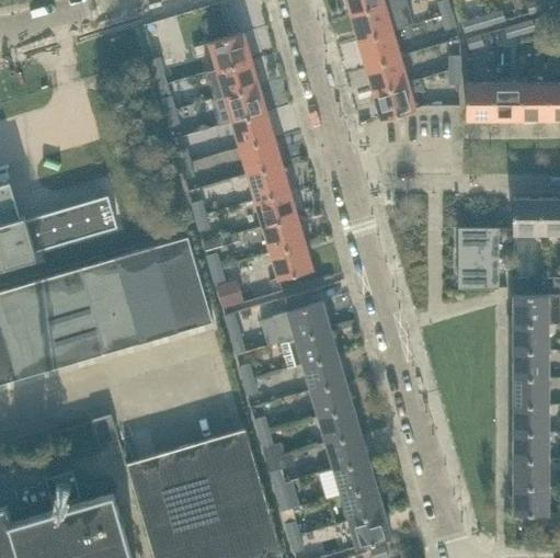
[(345,0),(350,15),(385,6),(383,0),(345,0)]
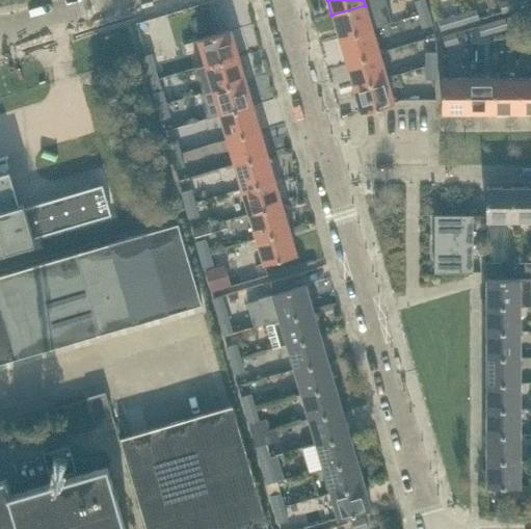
[(419,17),(428,14),(424,0),(421,0),(415,2),(419,17)]
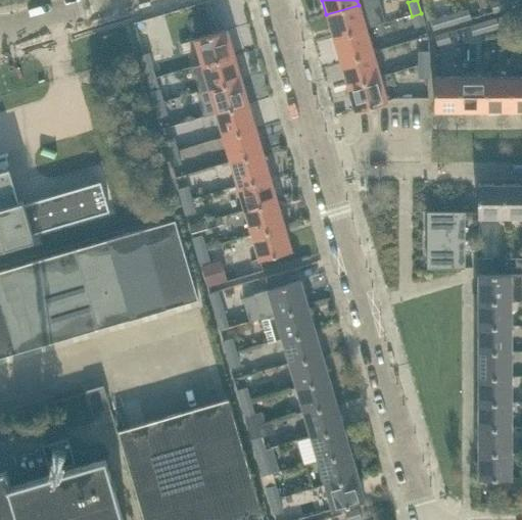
[(504,1),(507,10),(520,6),(517,0),(506,0),(504,1)]
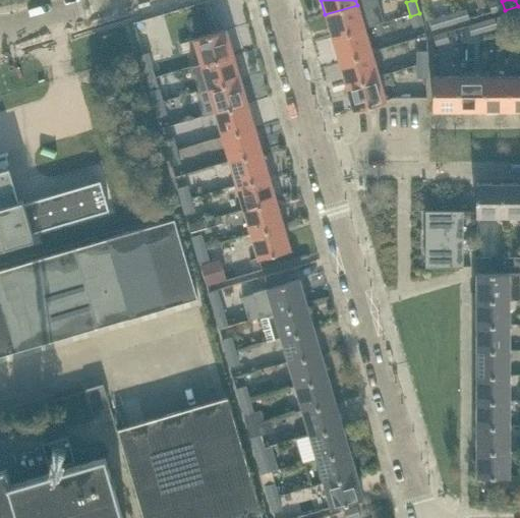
[(492,14),(505,10),(502,1),(488,4),(492,14)]
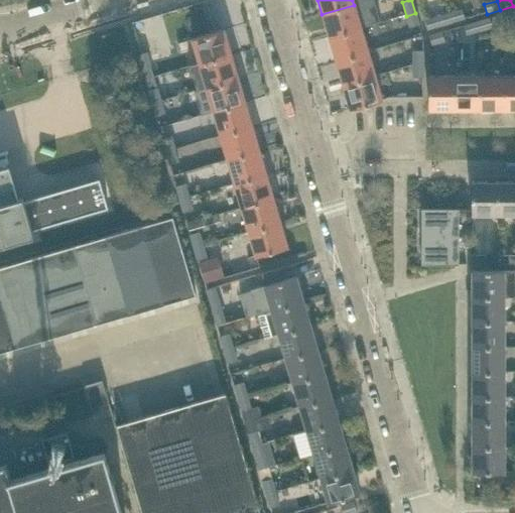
[(329,38),(361,29),(354,5),(322,14),(329,38)]
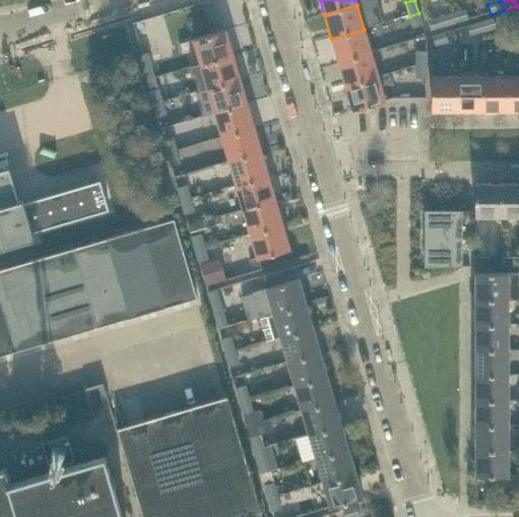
[(452,15),(455,24),(468,20),(465,11),(452,15)]
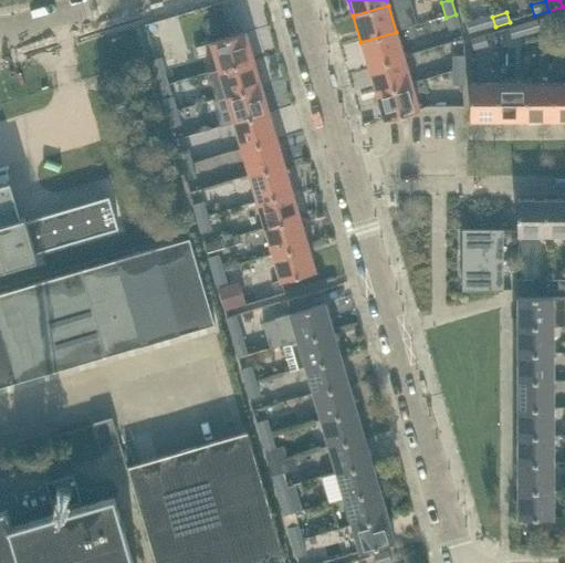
[(456,14),(446,18),(449,31),(459,28),(456,14)]
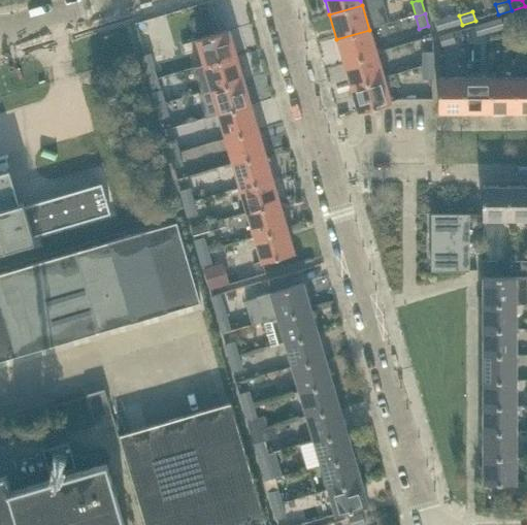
[(449,29),(462,25),(459,15),(446,19),(449,29)]
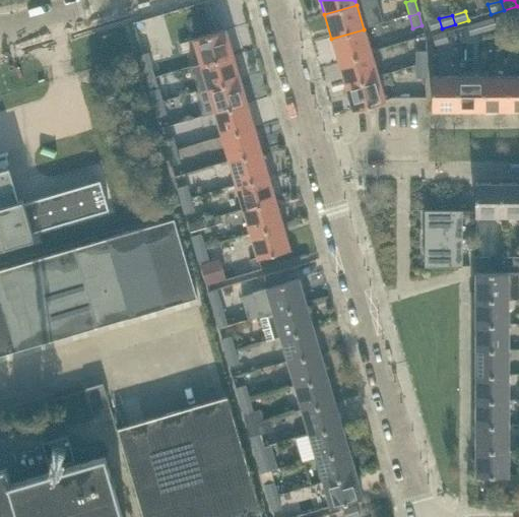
[(480,23),(482,33),(497,28),(494,19),(480,23)]
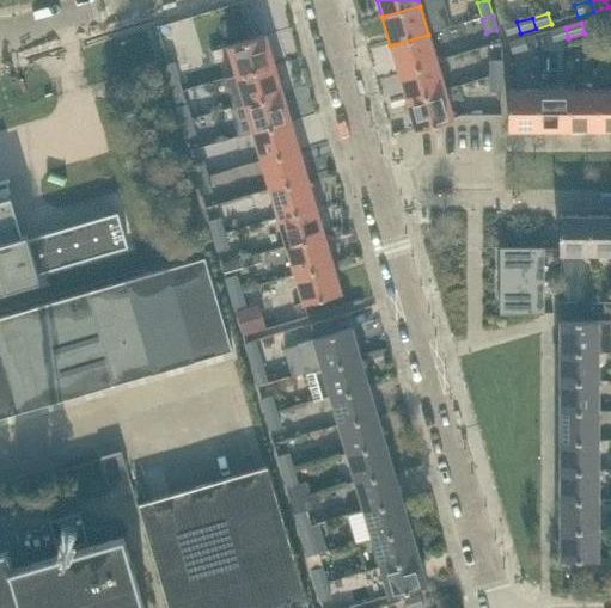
[(554,43),(568,38),(566,28),(550,32),(554,43)]
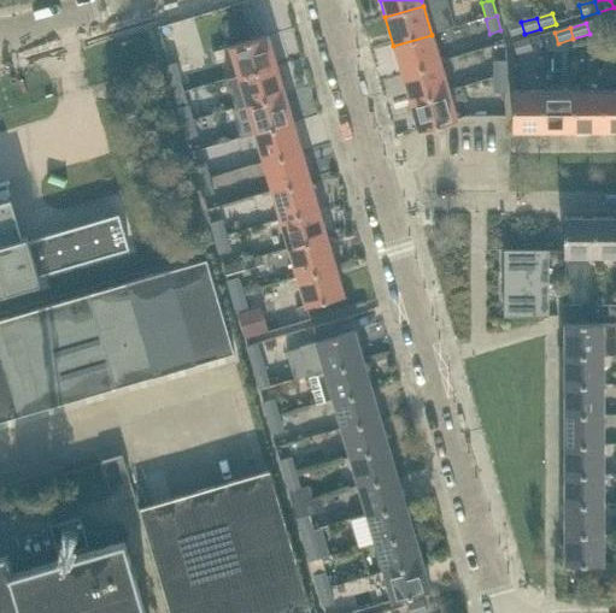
[(402,75),(440,64),(432,35),(393,46),(402,75)]
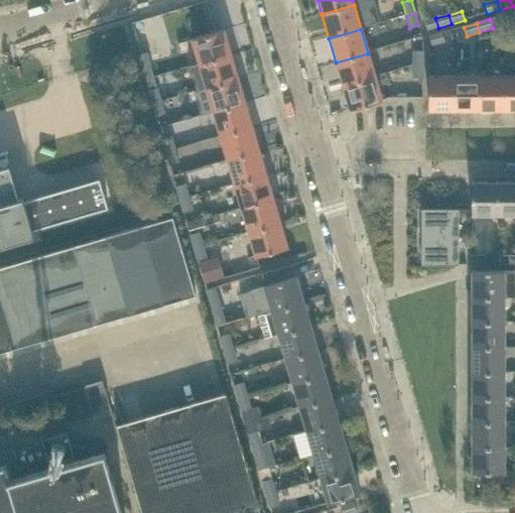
[(200,65),(231,55),(224,31),(192,40),(200,65)]
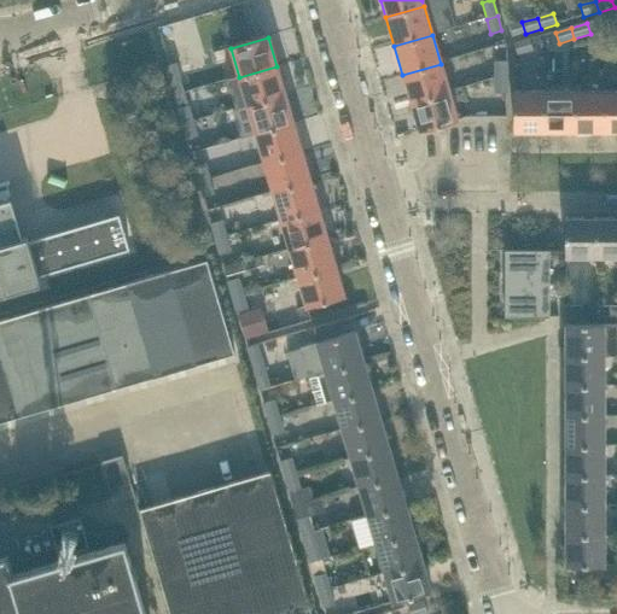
[(517,56),(533,51),(529,40),(513,45),(517,56)]
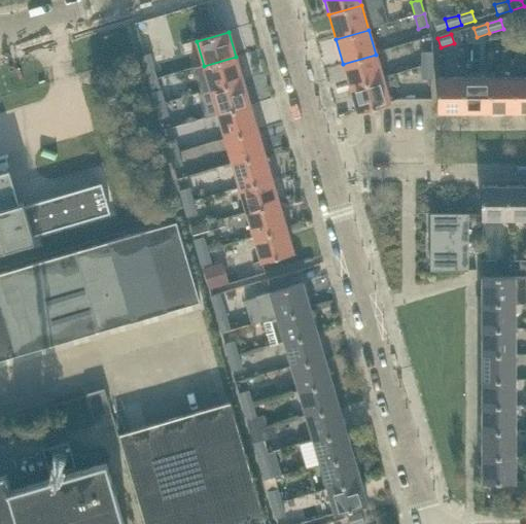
[(422,67),(431,67),(431,51),(422,51),(422,67)]
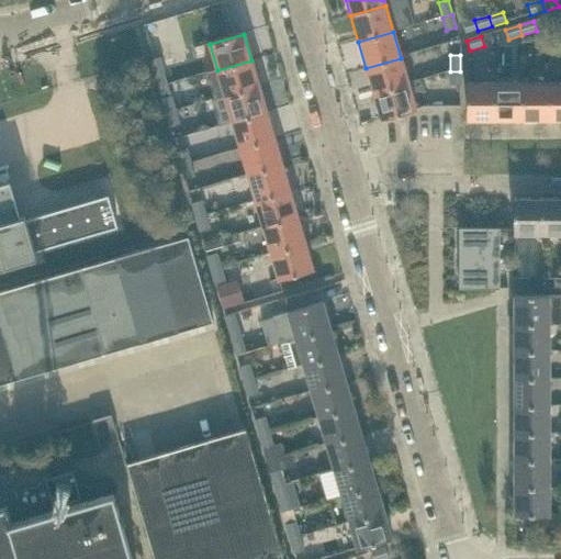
[(154,76),(164,73),(159,58),(149,62),(154,76)]
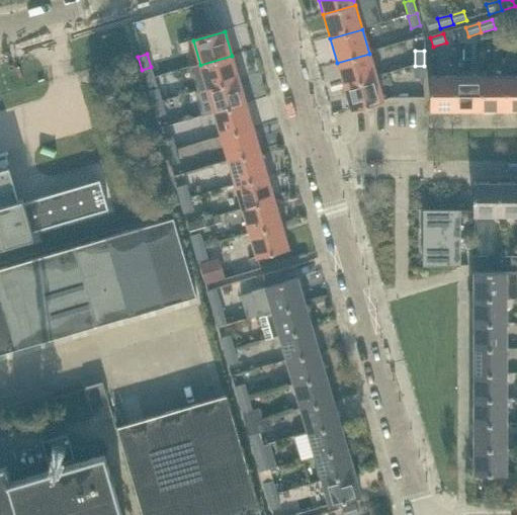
[(344,87),(376,78),(369,54),(337,63),(344,87)]
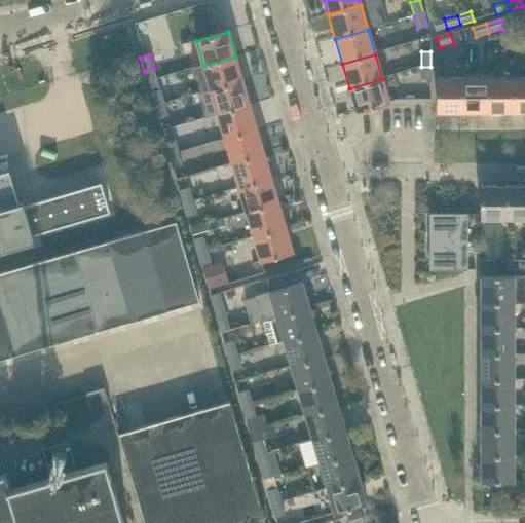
[(211,90),(242,81),(235,57),(203,66),(211,90)]
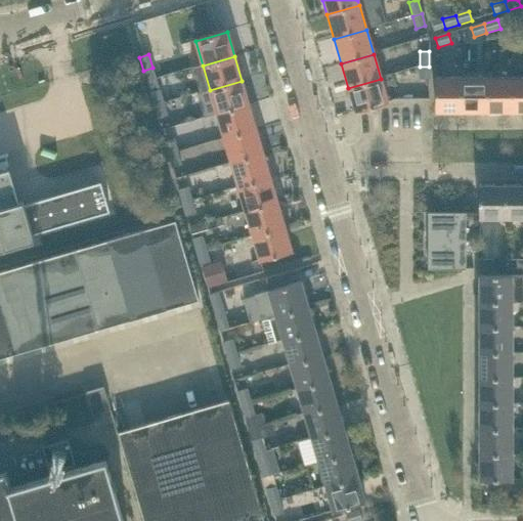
[(429,67),(420,67),(420,79),(429,79),(429,67)]
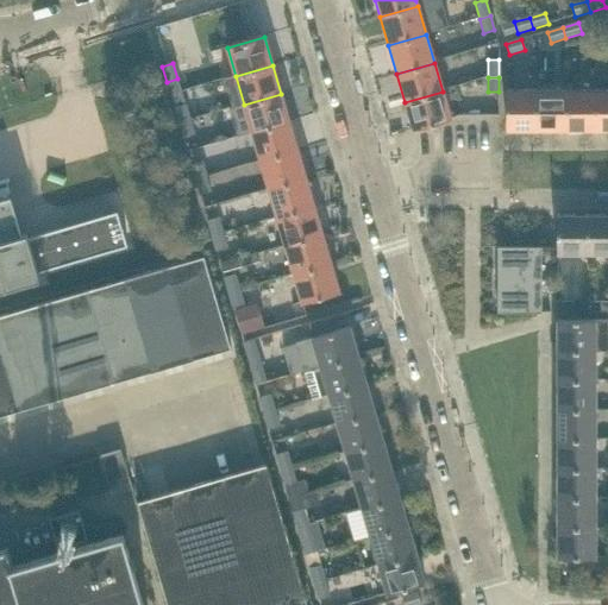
[(413,131),(451,120),(443,92),(405,102),(413,131)]
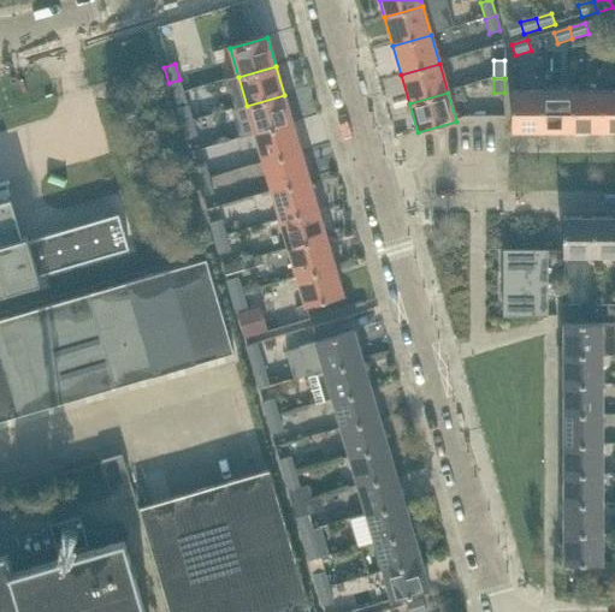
[(512,132),(543,132),(543,93),(512,93),(512,132)]
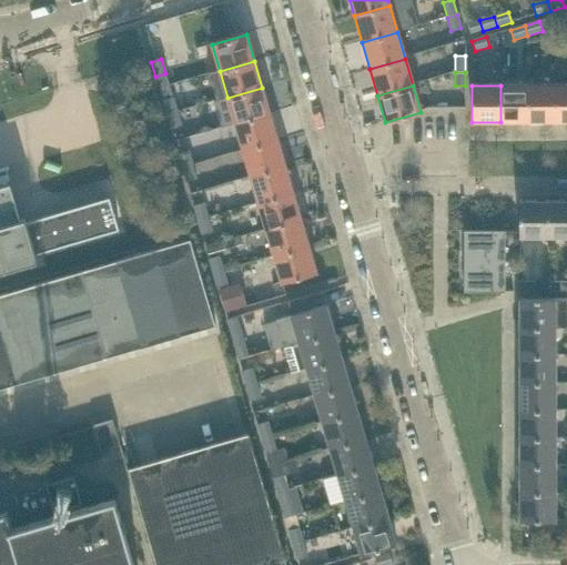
[(500,122),(528,122),(527,86),(500,86),(500,122)]
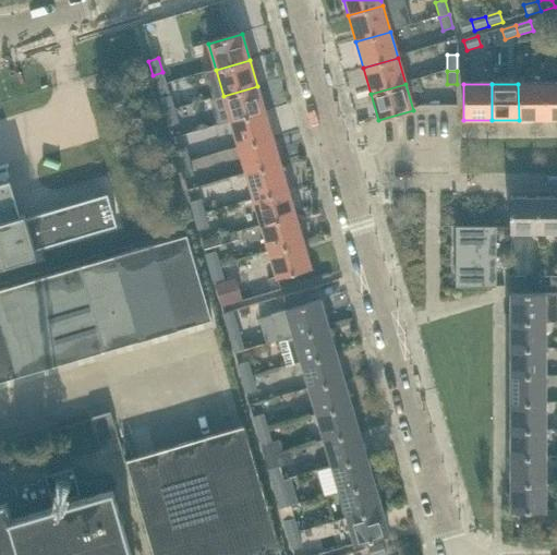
[(519,120),(545,120),(545,84),(518,84),(519,120)]
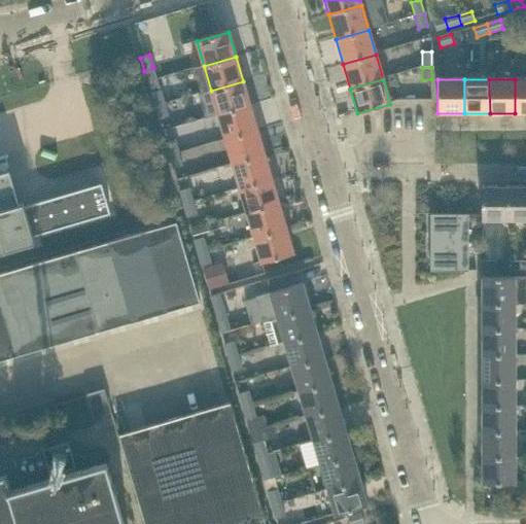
[(515,113),(525,113),(525,79),(515,79),(515,113)]
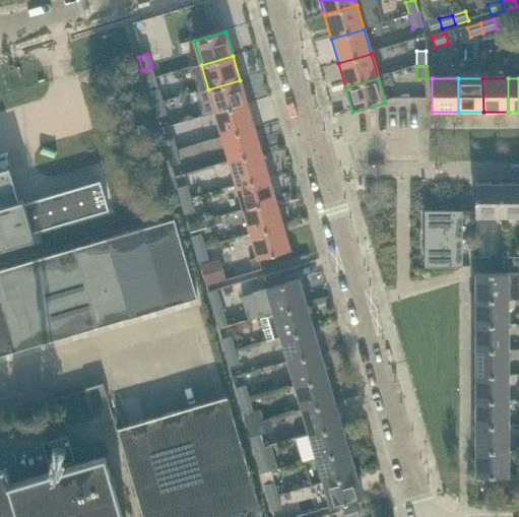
[(215,114),(247,105),(240,80),(208,89),(215,114)]
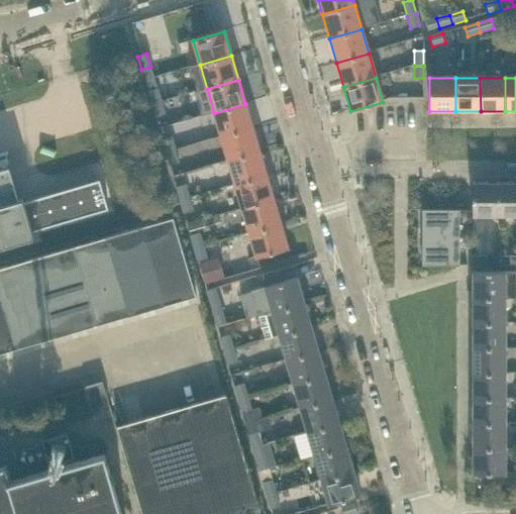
[(151,105),(162,102),(158,89),(147,92),(151,105)]
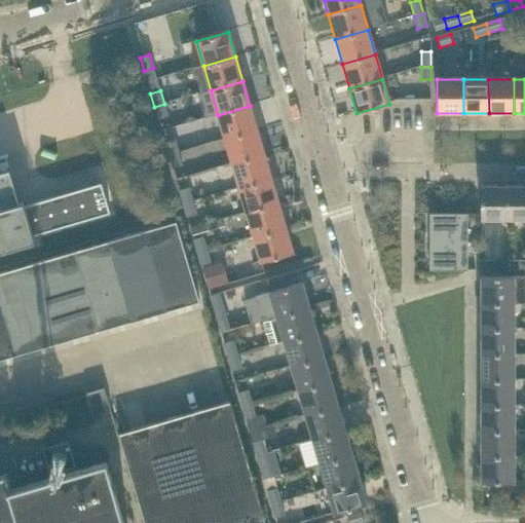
[(164,104),(154,107),(158,120),(167,117),(164,104)]
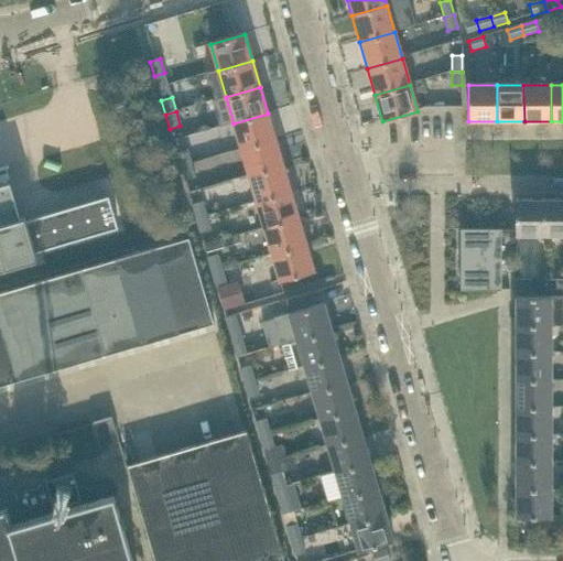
[(240,150),(275,139),(268,114),(234,123),(240,150)]
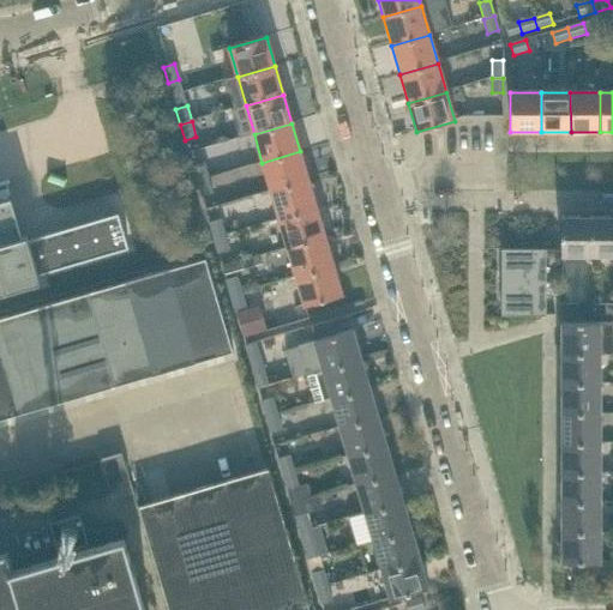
[(271,192),(308,180),(300,151),(262,163),(271,192)]
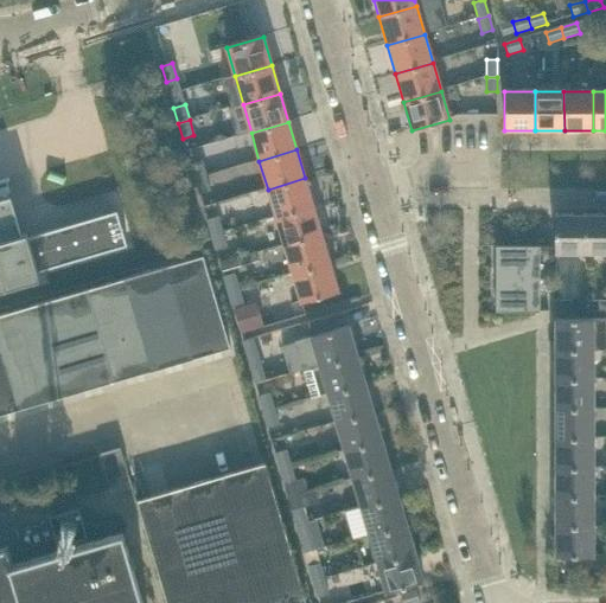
[(195,179),(205,177),(202,161),(190,165),(195,179)]
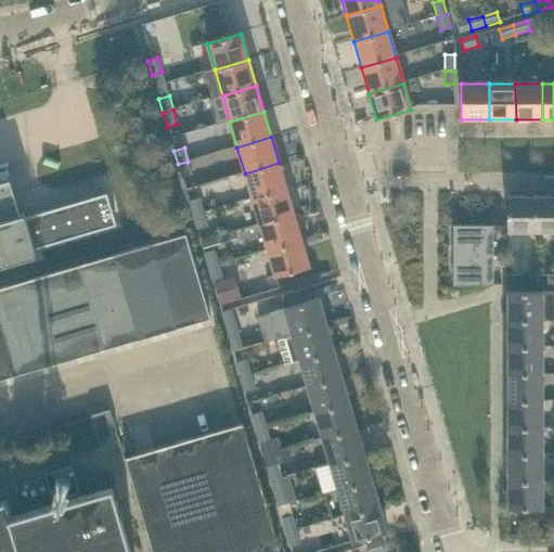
[(188,162),(178,164),(182,178),(192,176),(188,162)]
